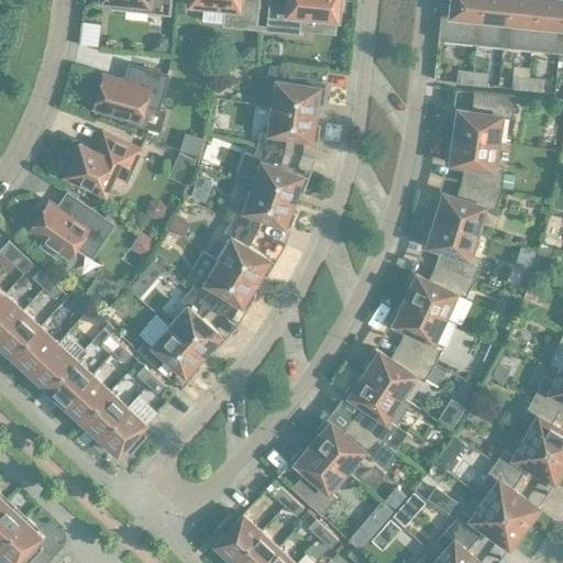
[(107,0),(107,2),(111,6),(111,7),(125,8),(131,4),(131,2),(146,3),(145,11),(167,13),(168,0),(107,0)]
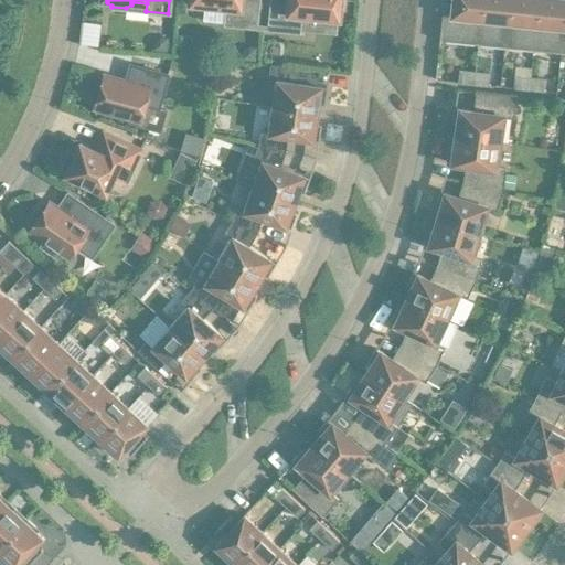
[(188,0),(188,3),(227,8),(225,23),(255,27),(258,0),(188,0)]
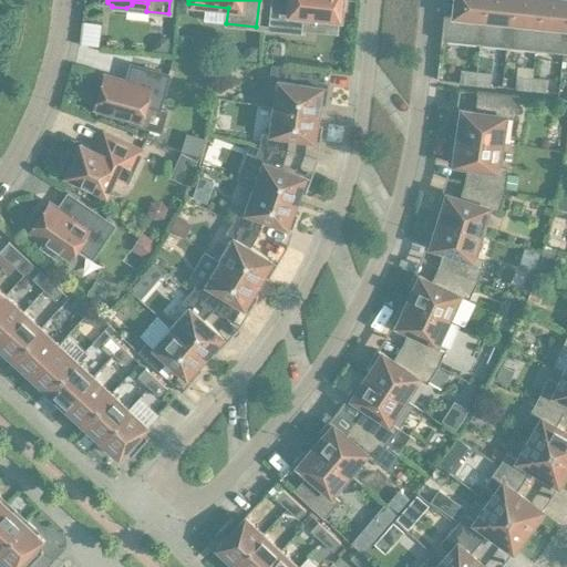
[(340,0),(270,0),(268,28),(298,31),(300,16),(339,19),(340,0)]
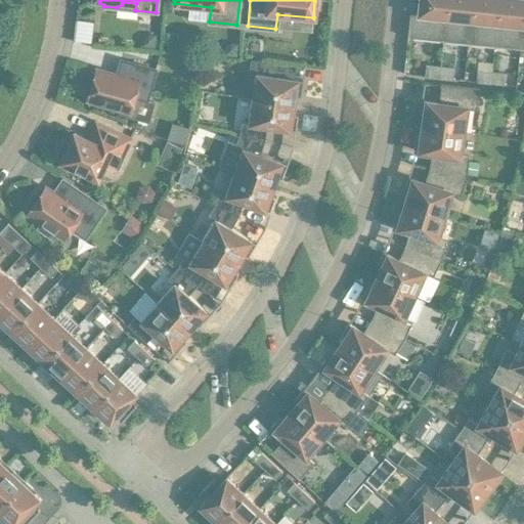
[(441,41),(445,0),(419,0),(419,5),(410,4),(410,0),(409,0),(406,37),(441,41)]
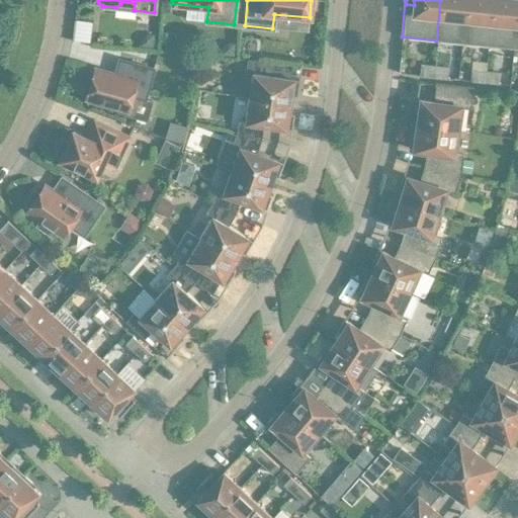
[(465,0),(440,0),(436,40),(462,44),(465,0)]
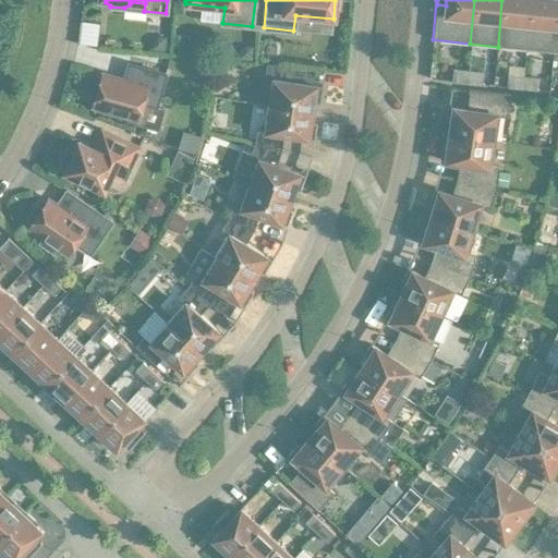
[(530,0),(501,0),(498,47),(525,49),(530,0)]
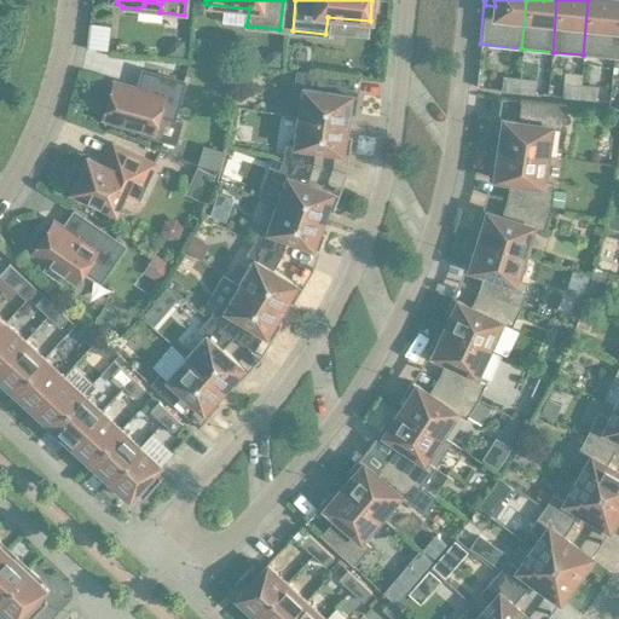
[(618,0),(588,0),(583,55),(613,58),(618,0)]
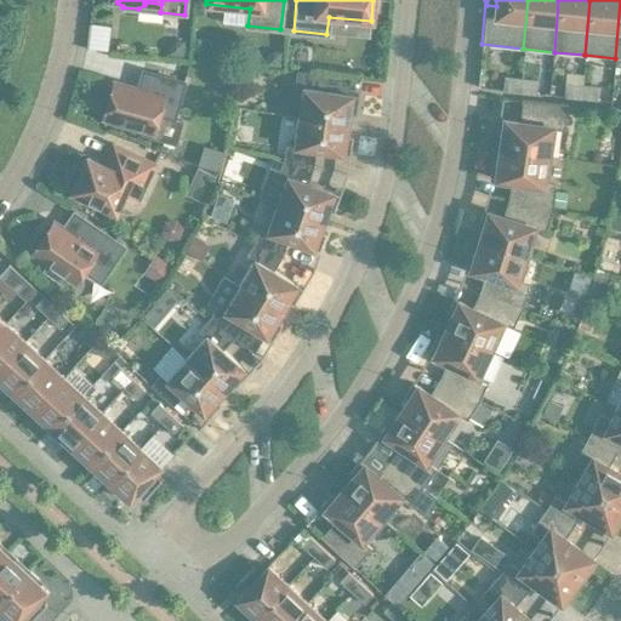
[(167,44),(166,56),(182,57),(183,41),(174,40),(167,44)]
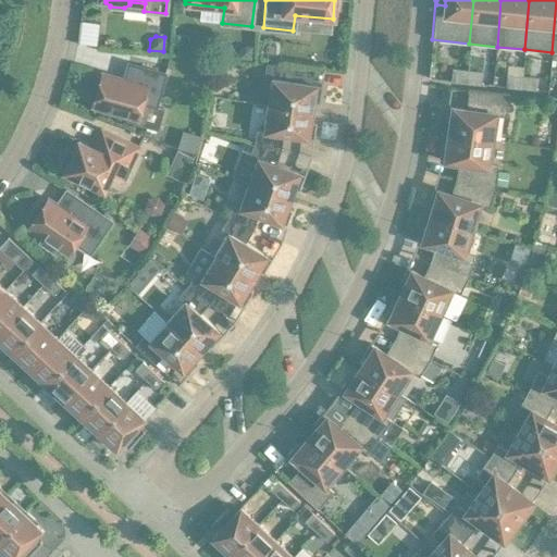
[(244,46),(237,51),(236,59),(251,61),(252,46),(244,46)]
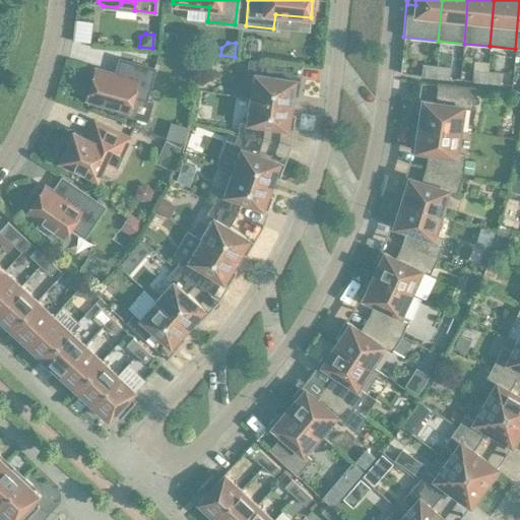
[(192,55),(182,54),(181,70),(191,71),(192,55)]
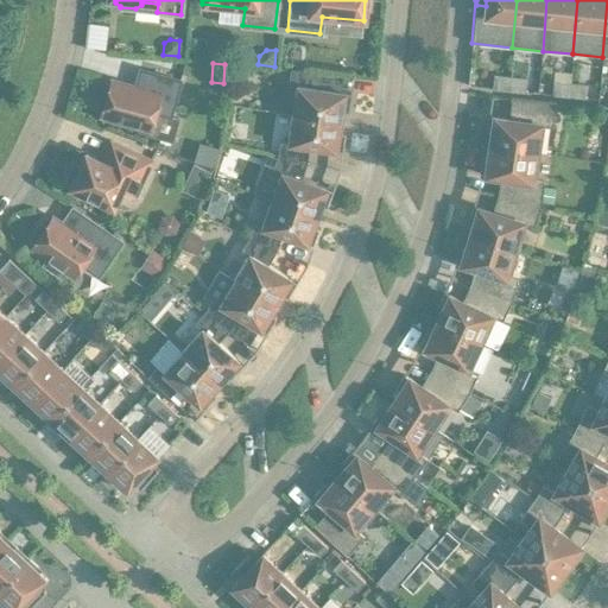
[(228,69),(228,78),(241,80),(242,69),(228,69)]
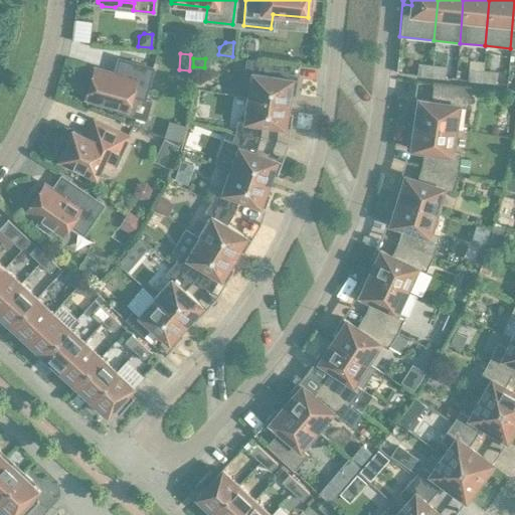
[(250,73),(247,97),(289,103),(290,95),(295,95),(297,78),(290,77),(292,64),(245,59),(243,72),(250,73)]
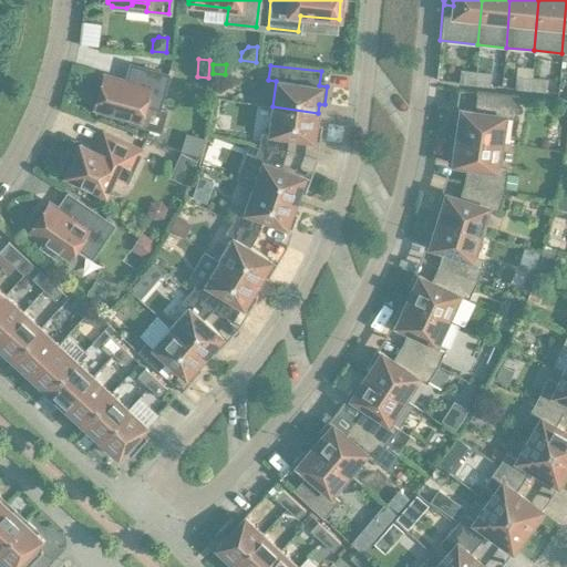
[(93,109),(140,122),(145,104),(157,109),(167,75),(136,66),(133,79),(125,76),(124,80),(103,74),(102,79),(96,78),(90,102),(94,103),(93,109)]
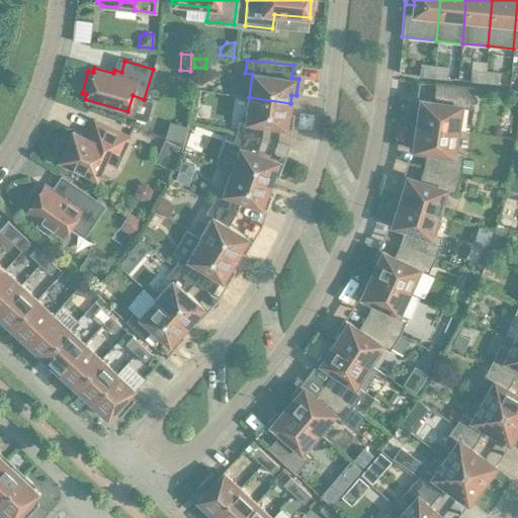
[(433,77),(434,66),(420,65),(419,75),(433,77)]
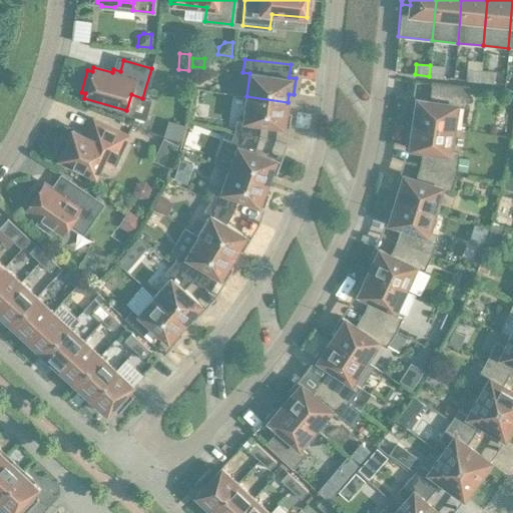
[(430,65),(429,76),(443,77),(444,67),(430,65)]
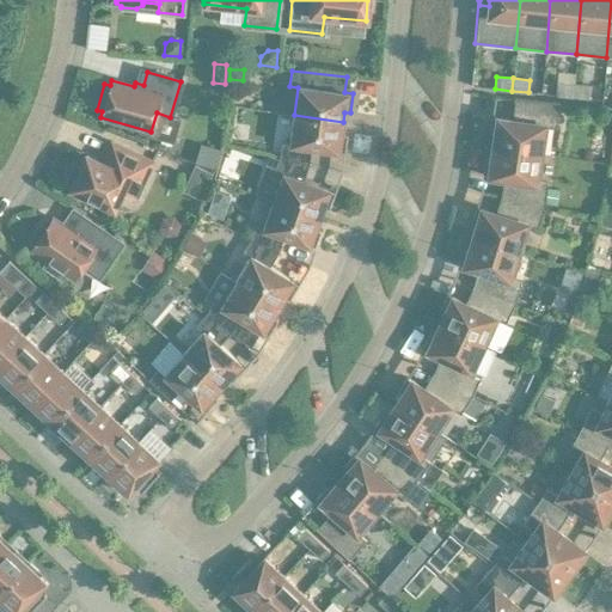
[(571,97),(573,84),(556,83),(555,96),(571,97)]
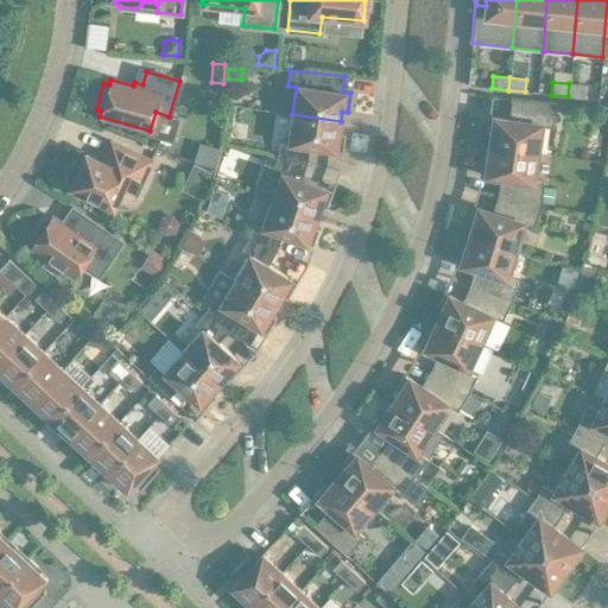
[(569,83),(568,96),(584,99),(586,86),(569,83)]
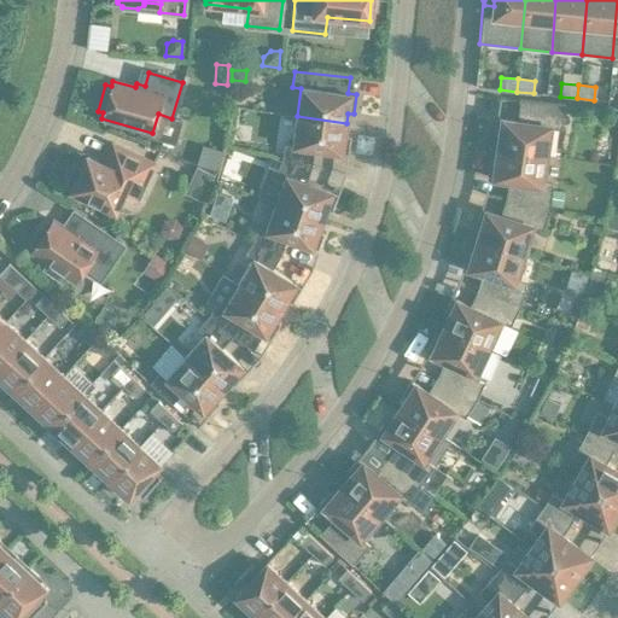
[(497,149),(544,156),(549,128),(560,129),(564,104),(525,100),(522,122),(495,118),(494,133),(499,134),(497,149)]
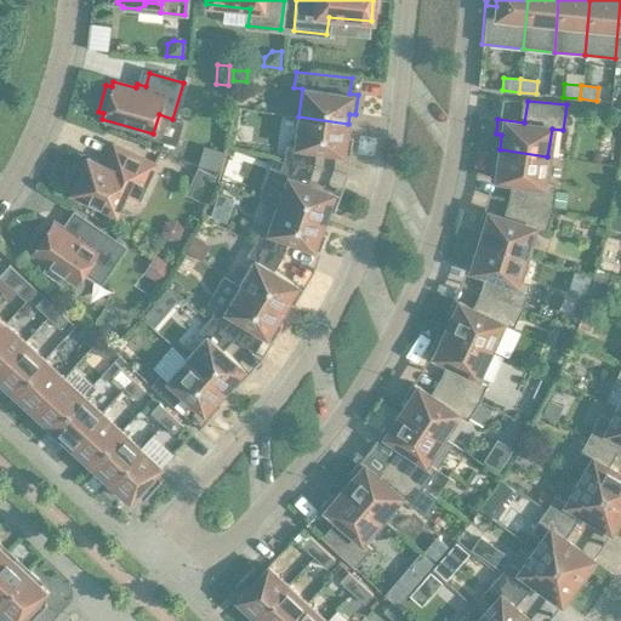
[(348,124),(298,117),(294,146),(285,144),(283,159),(312,167),(315,151),(349,155),(352,136),(346,135),(348,124)]
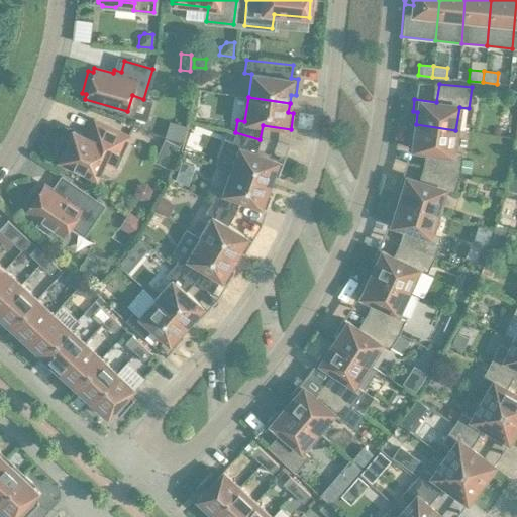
[(61,156),(59,159),(96,176),(102,162),(114,167),(128,136),(93,119),(85,137),(72,131),(67,142),(63,140),(57,153),(61,156)]
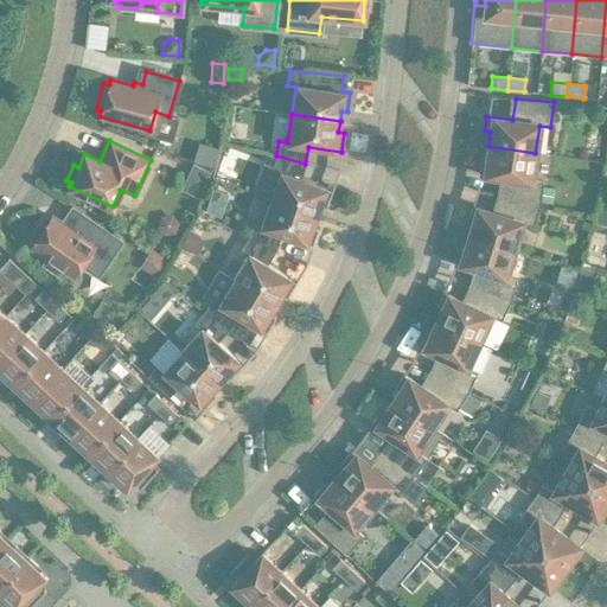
[(219,149),(198,142),(192,161),(213,168),(219,149)]
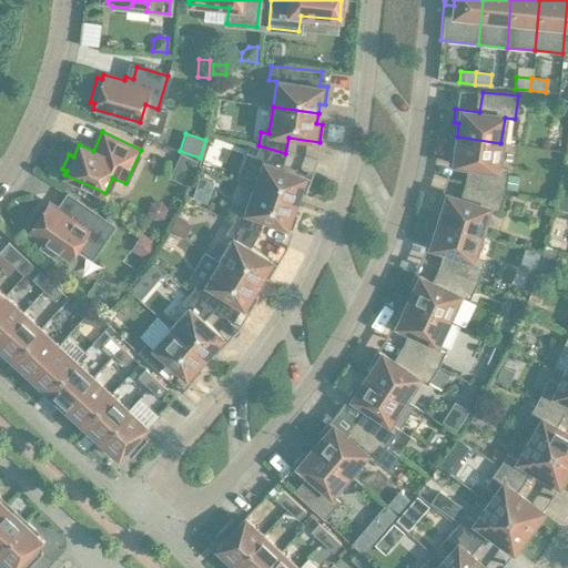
[(469,183),(505,191),(508,170),(497,169),(500,143),(457,137),(455,150),(449,149),(447,163),(472,166),(469,183)]
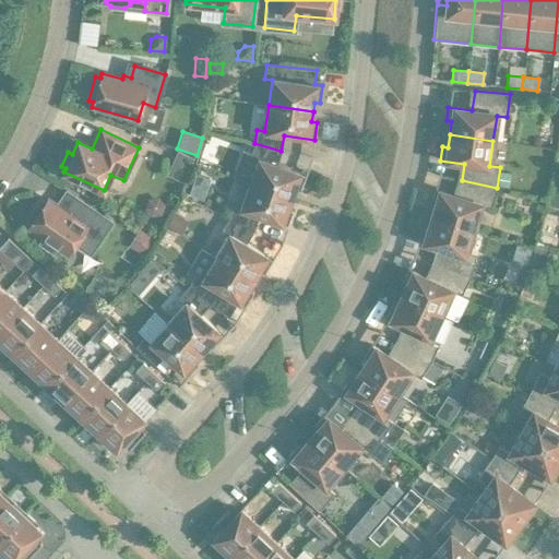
[(281,151),(254,143),(250,156),(258,159),(249,183),(292,199),(295,190),(299,191),(306,175),(276,165),(281,151)]
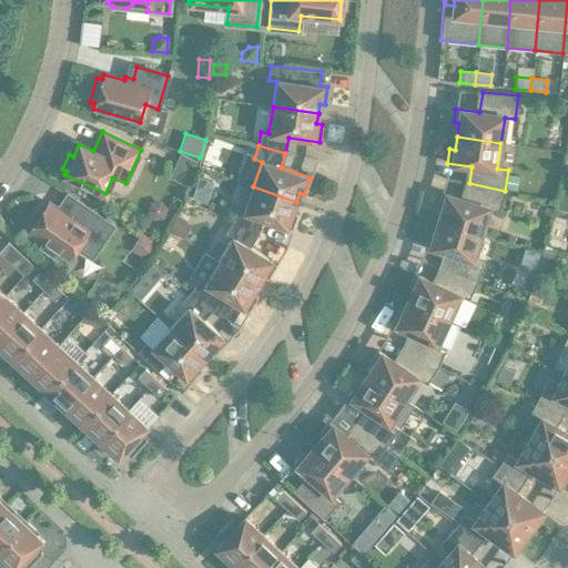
[(181,154),(175,165),(184,170),(178,182),(185,185),(196,161),(181,154)]
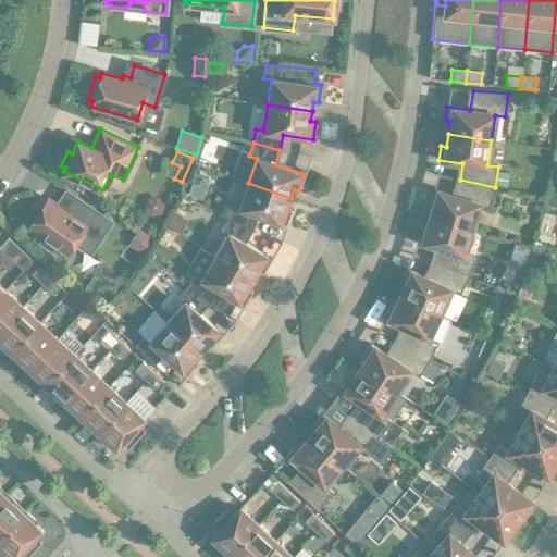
[(508,173),(497,172),(495,186),(506,187),(508,173)]
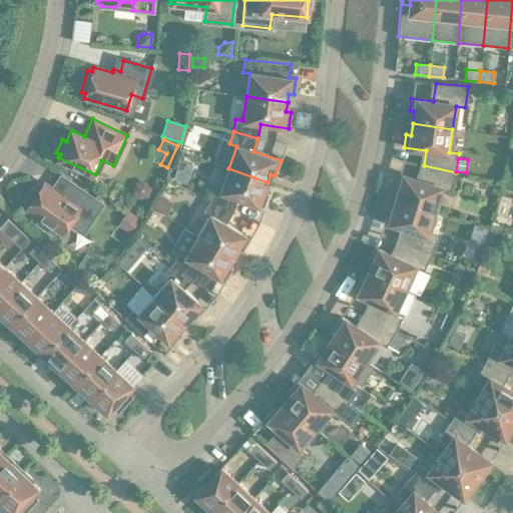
[(395,199),(434,211),(441,188),(450,191),(456,172),(424,165),(419,180),(398,174),(394,185),(399,187),(395,199)]
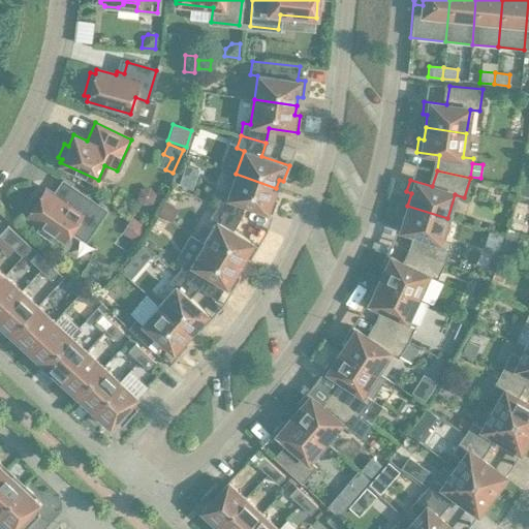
[(276,188),(236,174),(226,197),(220,195),(216,207),(240,218),(244,205),(272,214),(278,198),(273,196),(276,188)]
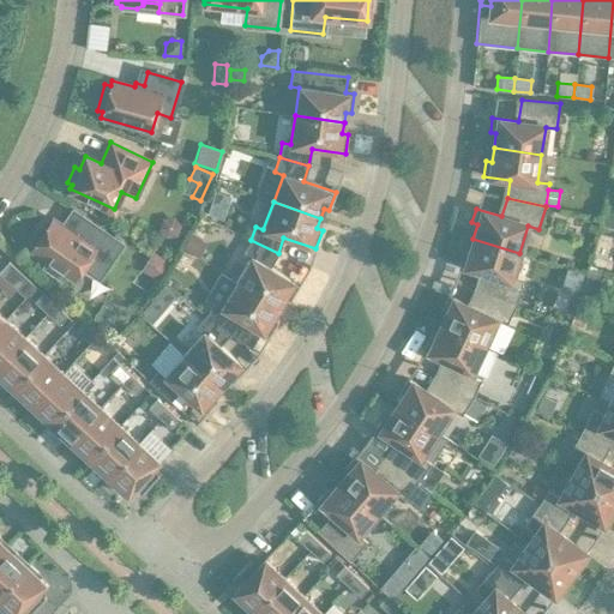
[(613,229),(613,212),(606,211),(602,228),(613,229)]
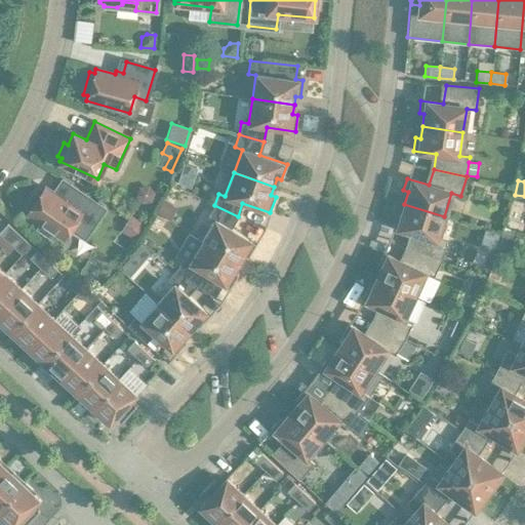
[(65,239),(71,229),(85,238),(105,207),(69,185),(63,195),(56,191),(55,194),(44,187),(42,191),(38,189),(26,208),(29,210),(27,214),(41,224),(38,229),(50,238),(54,233),(65,239)]
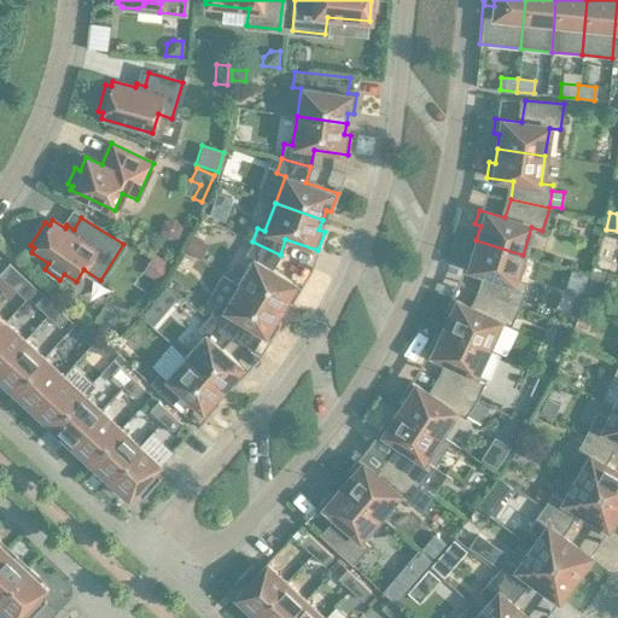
[(192,255),(200,242),(191,235),(182,249),(192,255)]
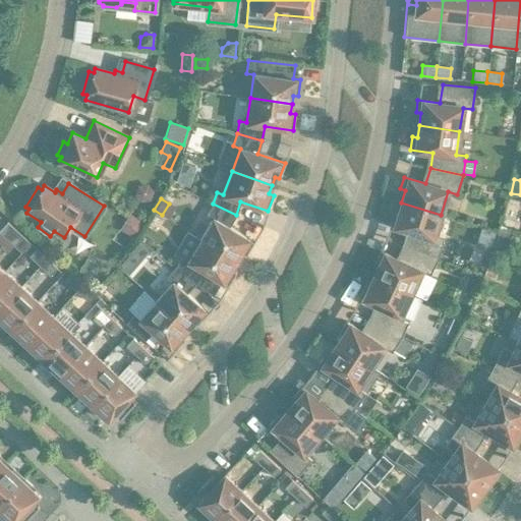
[(114,203),(105,218),(117,225),(126,211),(114,203)]
